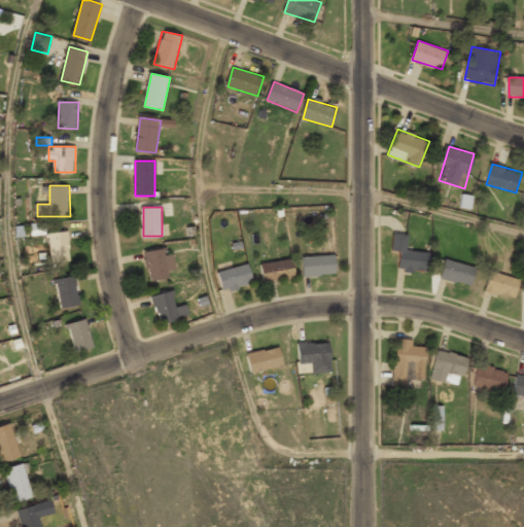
[(34,235),(46,235),(45,223),(34,223),(34,235)]
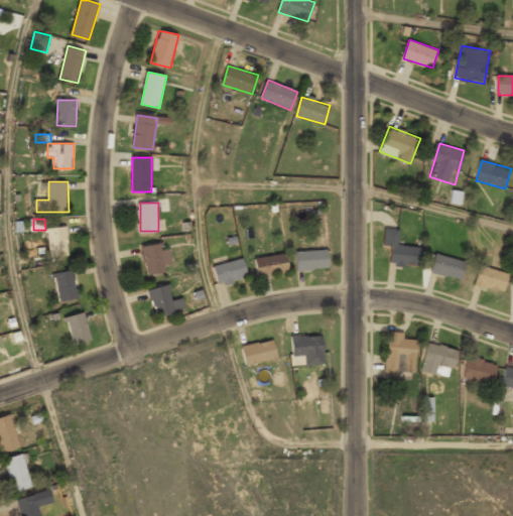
[(70,255),(67,226),(47,228),(50,256),(70,255)]
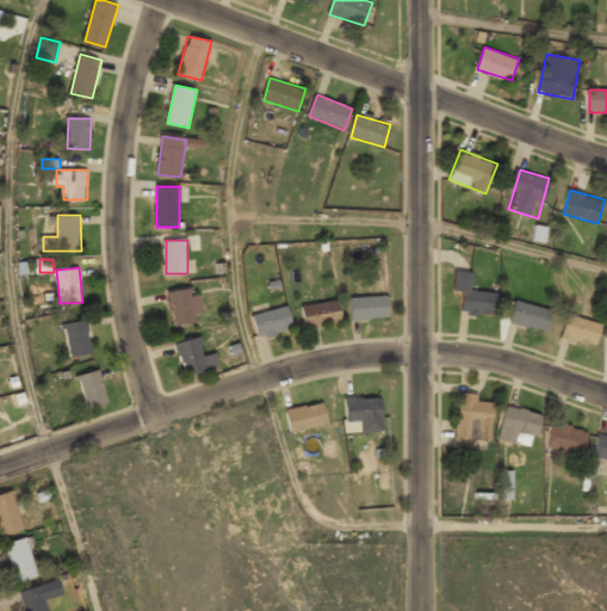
[(472,290),(475,272),(457,271),(454,291),(465,292),(464,313),(497,315),(500,292),(472,290)]
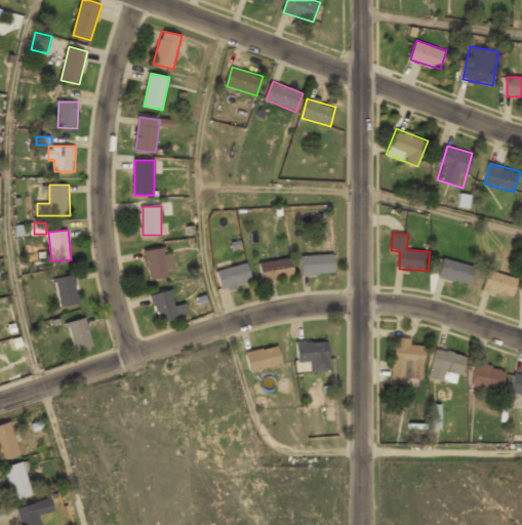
[(172,248),(148,249),(148,278),(173,278),(172,248)]
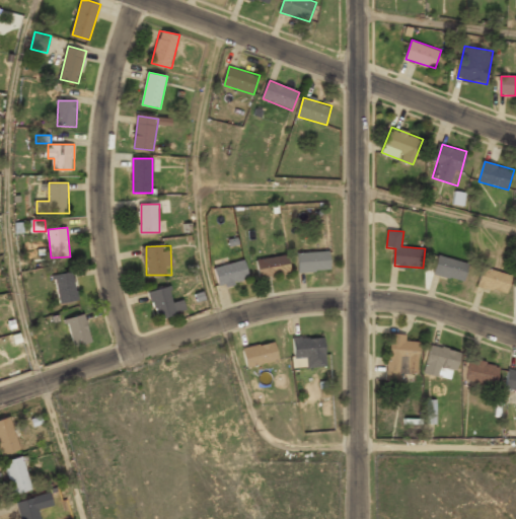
[(299,271),(330,271),(330,252),(299,252),(299,271)]
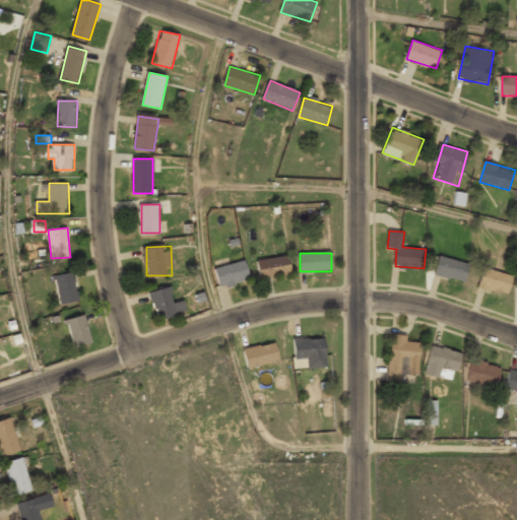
[(258,260),(261,278),(292,273),(288,256),(258,260)]
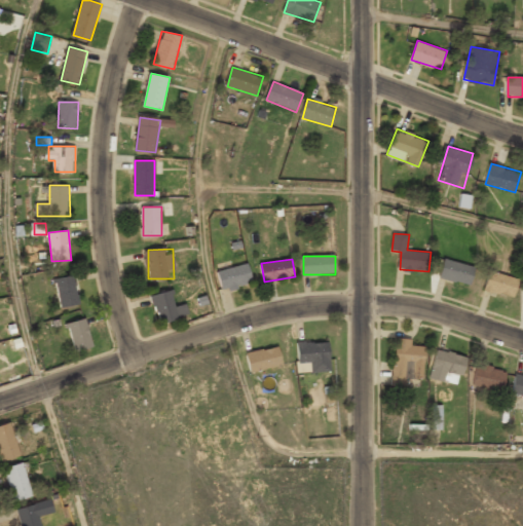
[(441,278),(473,285),(476,266),(444,260),(441,278)]
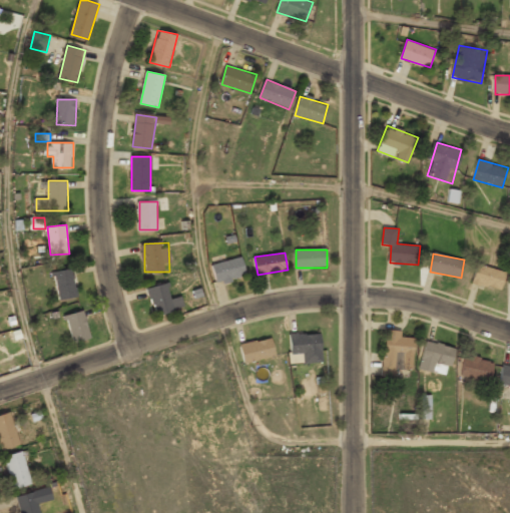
[(212,265),(217,284),(247,277),(242,257),(212,265)]
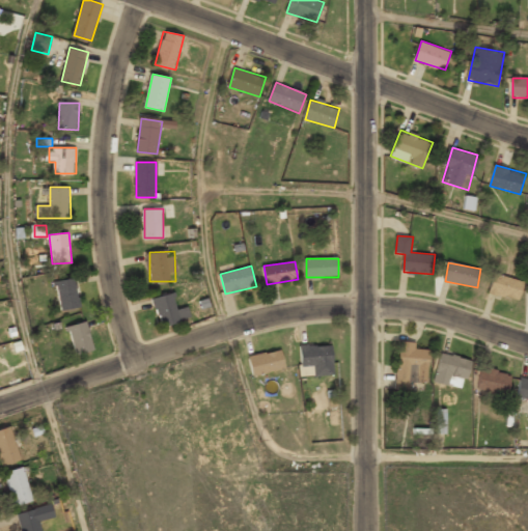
[(526,281),(495,274),(490,294),(521,301),(526,281)]
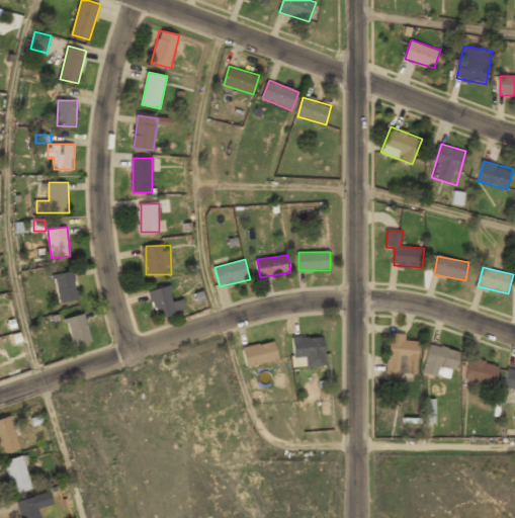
[(62,304),(80,299),(74,270),(56,274),(62,304)]
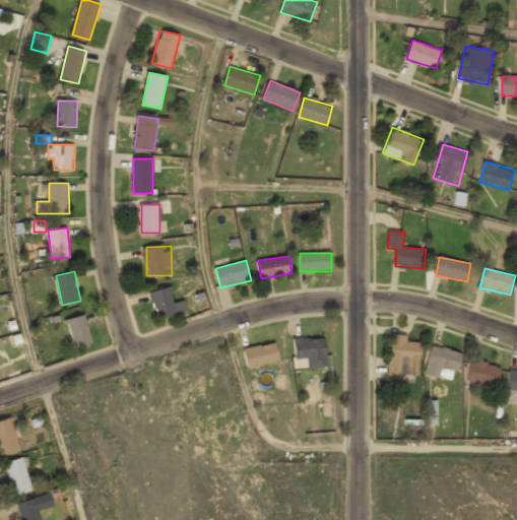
[(183,301),(177,304),(168,286),(149,295),(162,321),(186,309),(183,301)]
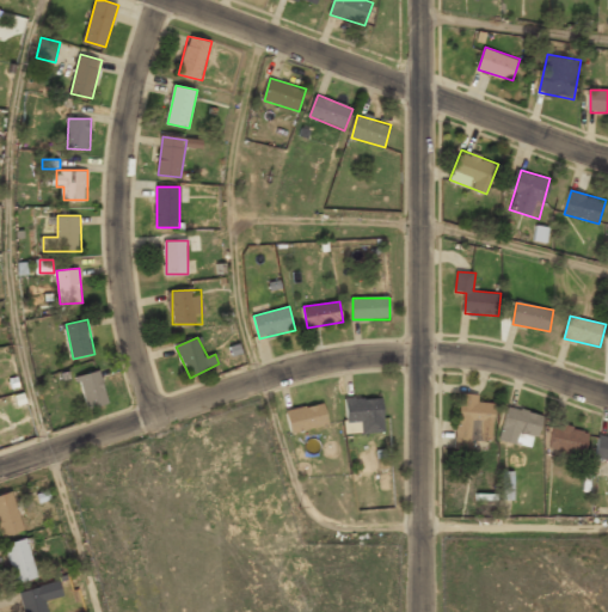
[(111,403),(100,371),(79,378),(90,410),(111,403)]
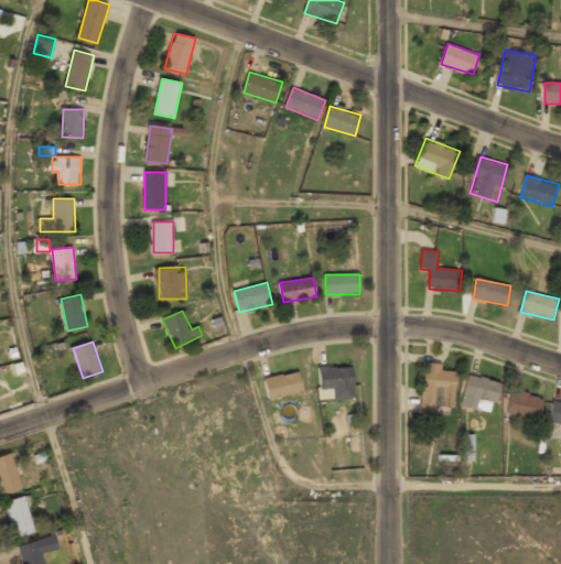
[(457,371),(443,370),(443,364),(424,362),(422,412),(438,413),(439,405),(455,407),(457,371)]
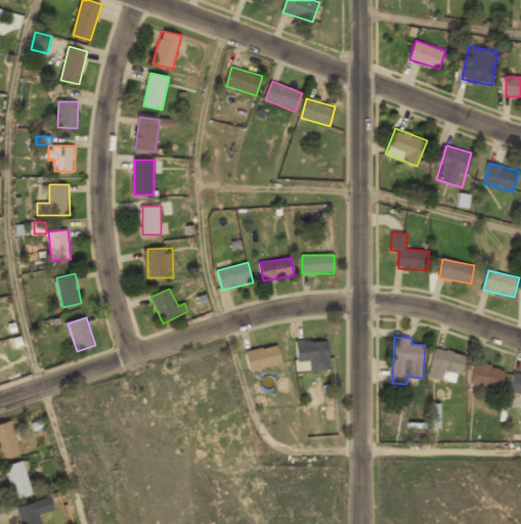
[(330,341),(299,341),(299,361),(330,361),(330,341)]
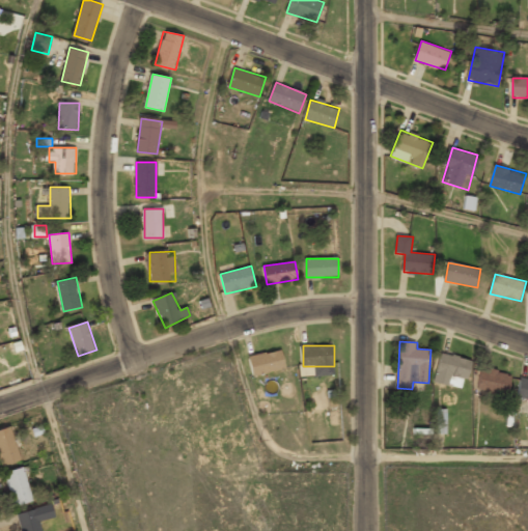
[(250,357),(254,376),(286,369),(282,350),(250,357)]
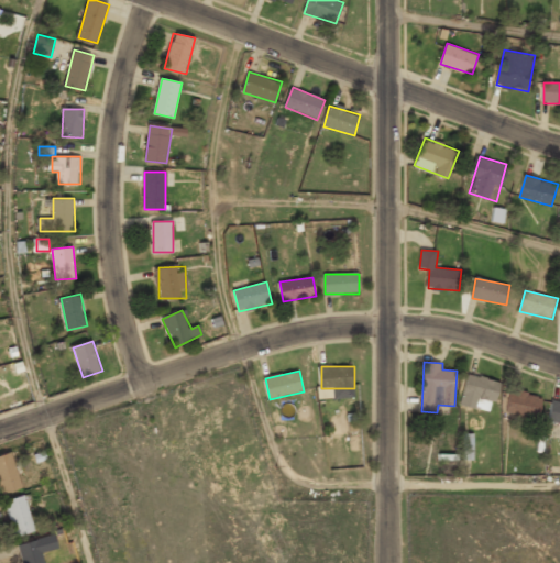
[(462,406),(479,408),(481,399),(497,401),(501,379),(468,374),(462,406)]
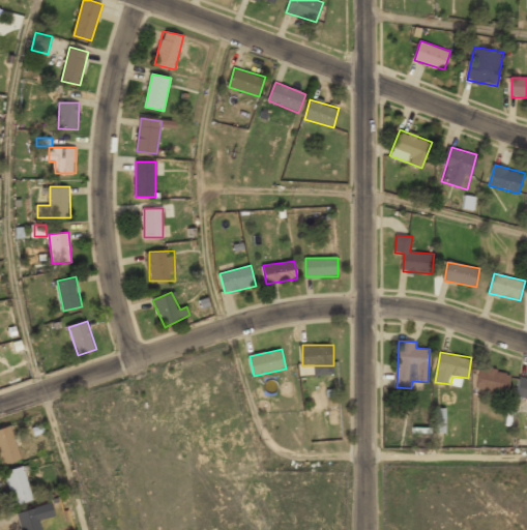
[(477,388),(507,394),(513,373),(481,366),(477,388)]
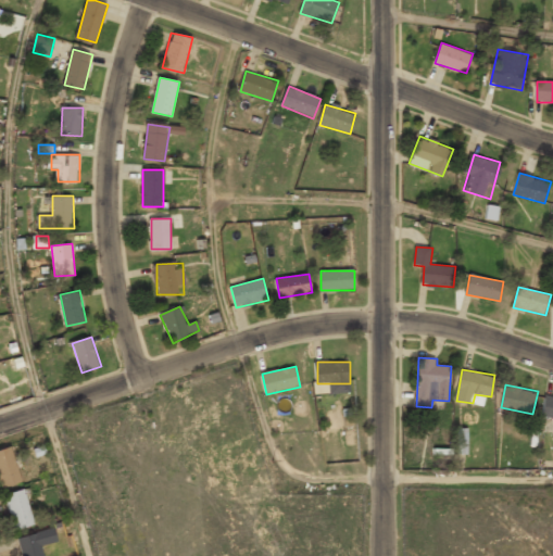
[(469,428),(459,428),(459,454),(468,454),(469,428)]
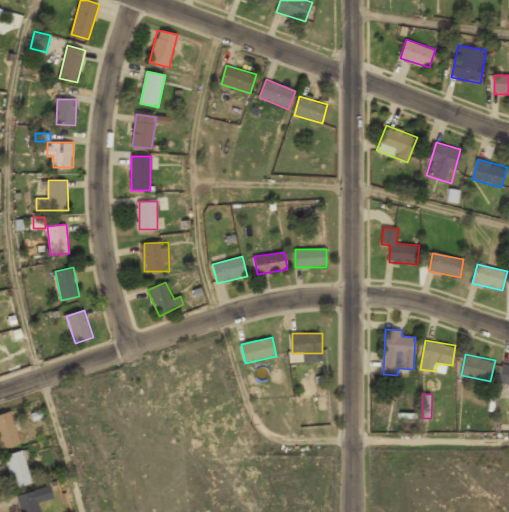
[(0,441),(2,449),(21,444),(11,411),(0,414),(0,441)]
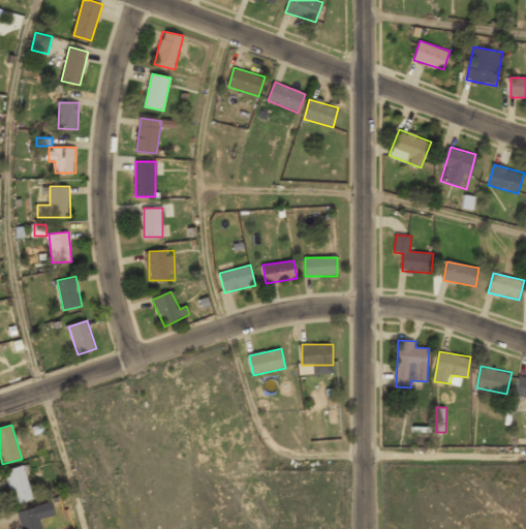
[(5,471),(16,504),(34,499),(24,465),(5,471)]
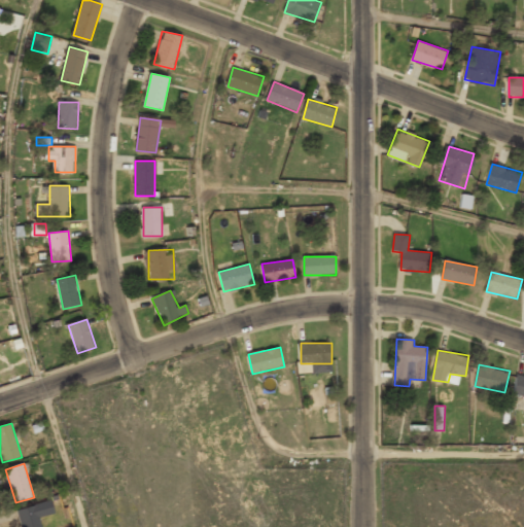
[(19,510),(22,526),(43,526),(41,517),(55,514),(53,501),(19,510)]
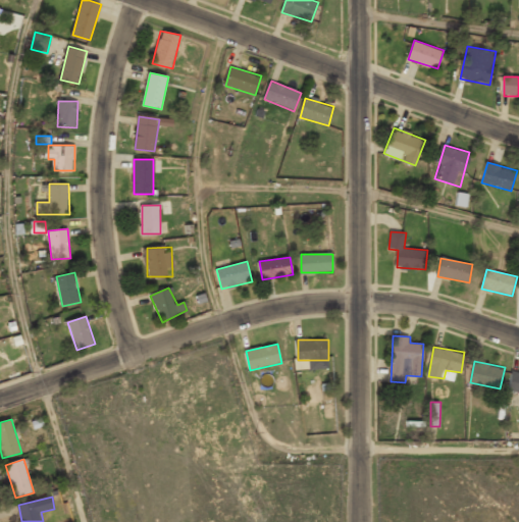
All buildings are outlined.
